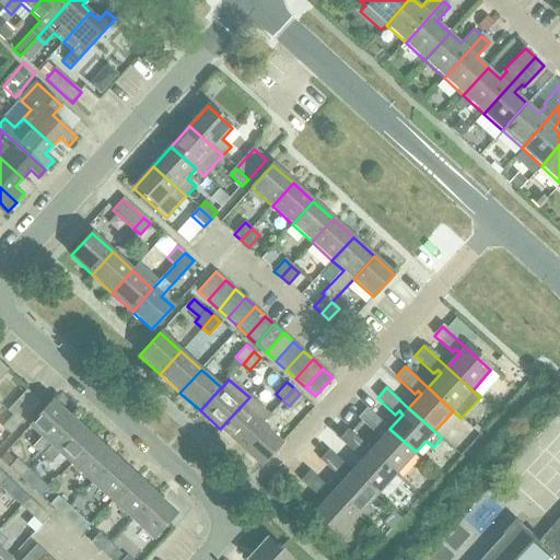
[(8,410),(13,415),(2,427),(10,433),(39,401),(26,389),(8,410)]
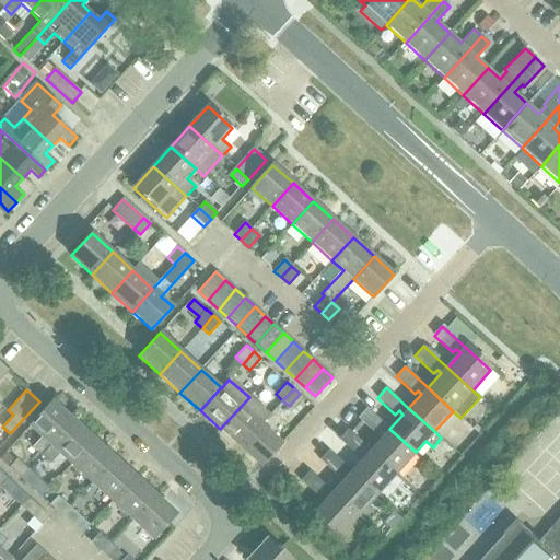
[(220,429),(241,447),(261,424),(269,416),(249,397),(220,429)]
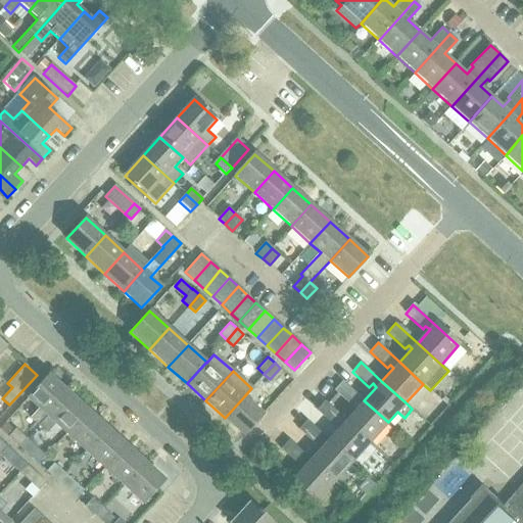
[(28,418),(37,426),(67,392),(48,375),(46,378),(28,397),(38,407),(28,418)]
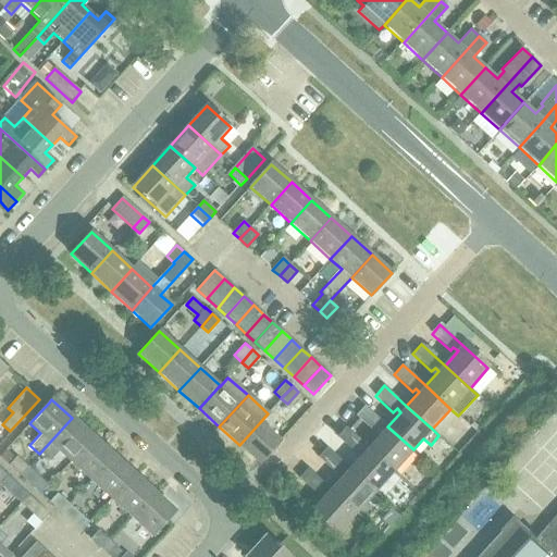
[(382,433),(368,448),(393,471),(413,449),(387,426),(366,406),(356,416),(374,433),(378,430),(382,433)]
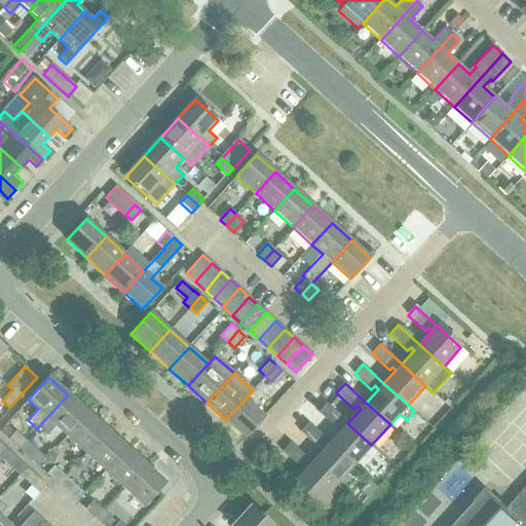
[(55,425),(67,436),(87,412),(68,395),(37,428),(45,436),(55,425)]
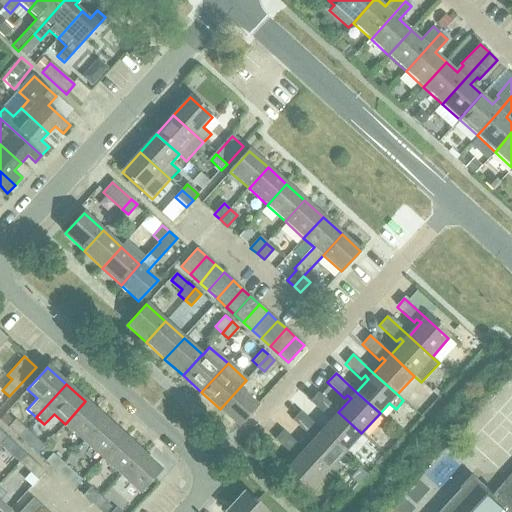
[(239,388),(220,409),(238,426),(258,405),(239,388)]
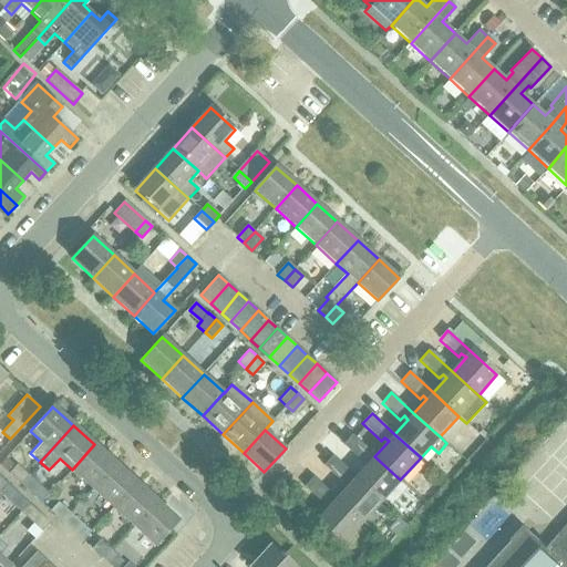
[(368,463),(356,476),(381,501),(400,480),(374,456),(352,435),(342,444),(361,462),(364,459),(368,463)]
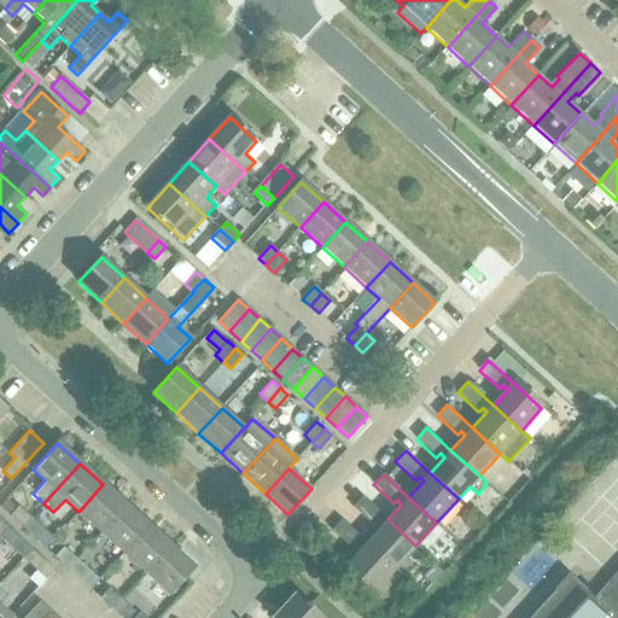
[(79,512),(101,532),(126,505),(103,484),(79,512)]
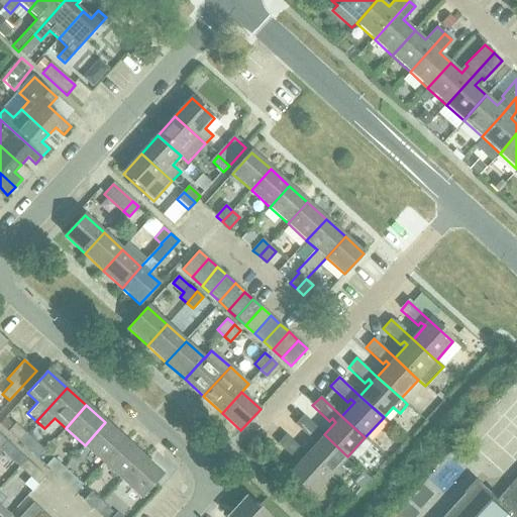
[(318,440),(306,453),(330,476),(347,456),(324,434),(303,415),(295,424),(312,440),(315,437),(318,440)]
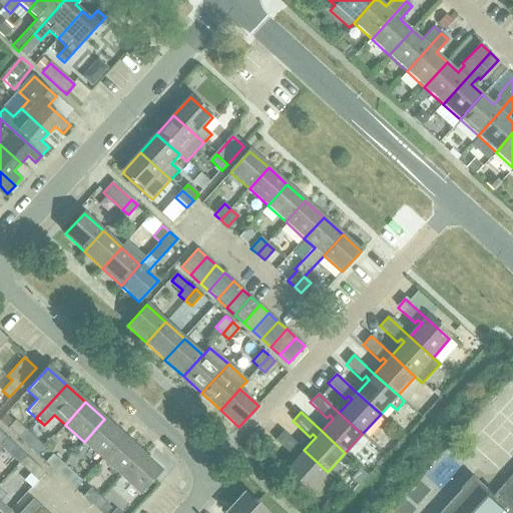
[(84,442),(102,459),(123,436),(104,419),(84,442)]
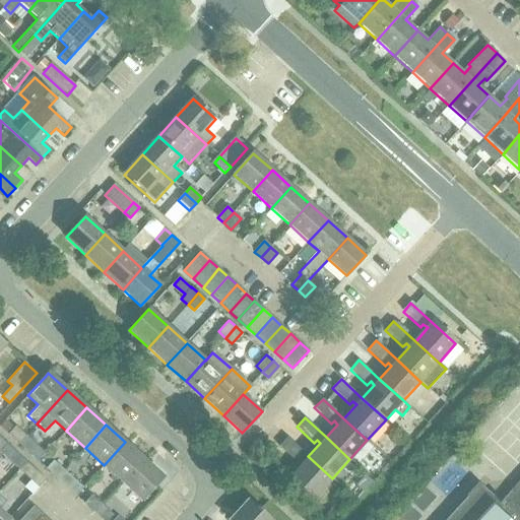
[(19,443),(26,436),(15,426),(9,433),(19,443)]
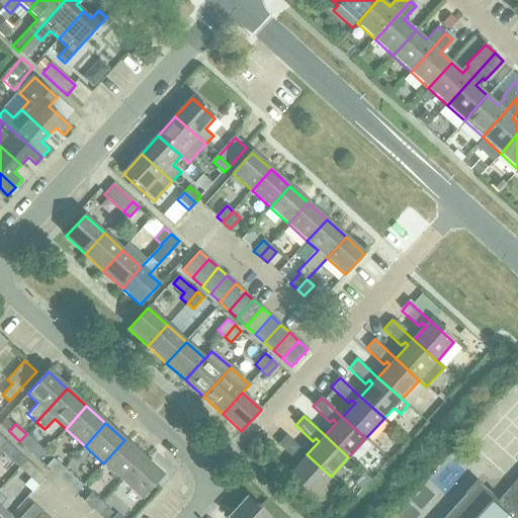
[(26,434),(19,441),(30,451),(38,458),(46,451),(37,444),(26,434)]
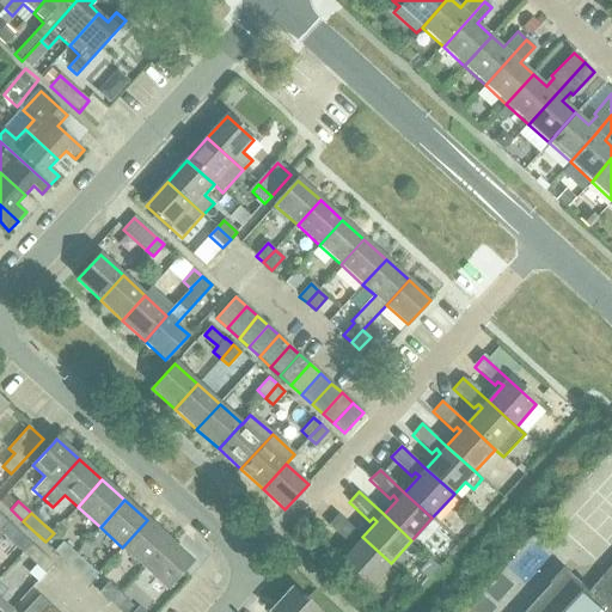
[(391,563),(362,537),(340,516),(330,526),(348,543),(352,539),(356,544),(340,561),(368,587),(391,563)]
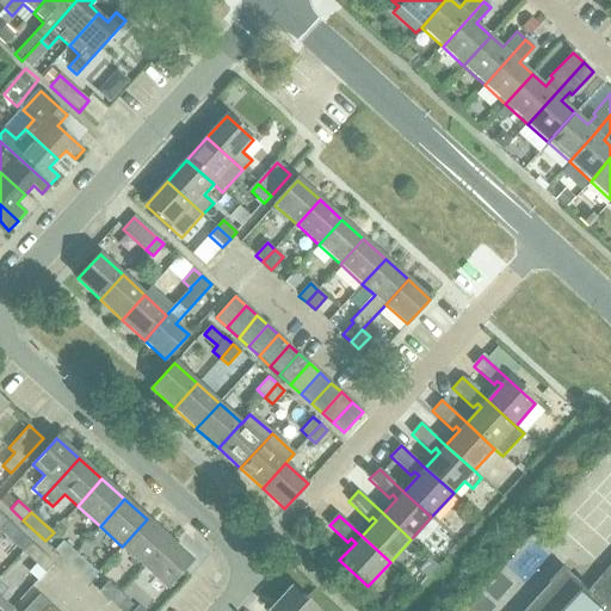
[(122,547),(144,566),(168,539),(147,519),(122,547)]
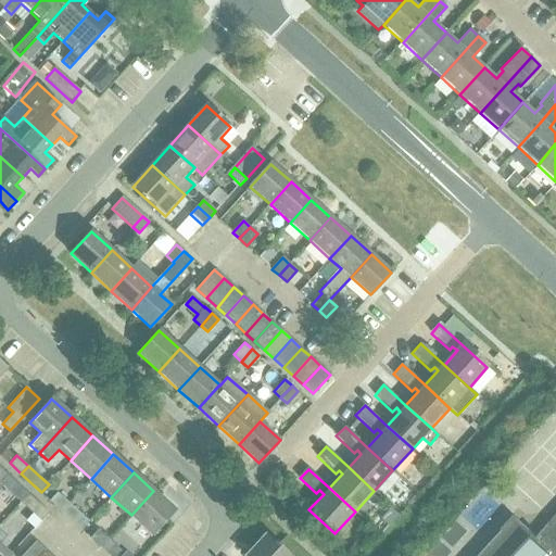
[(0,482),(21,502),(28,493),(7,475),(0,482)]
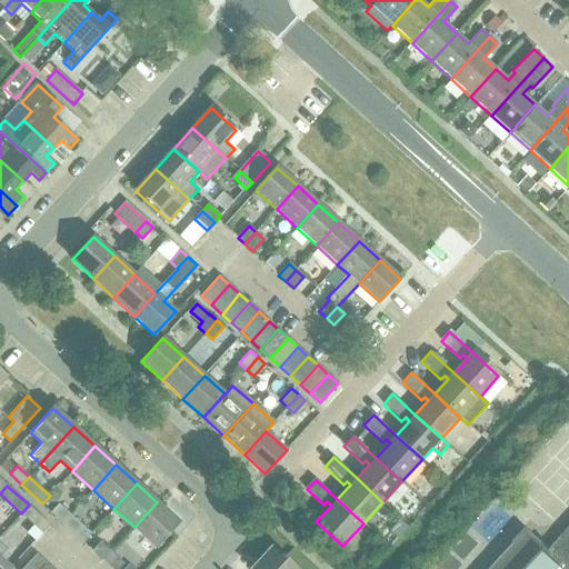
[(157,502),(135,527),(157,547),(179,522),(157,502)]
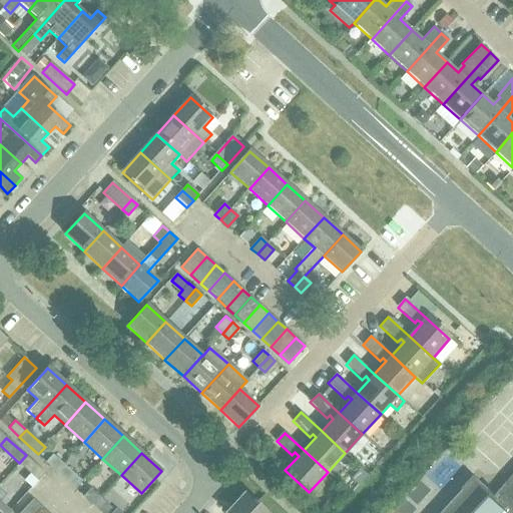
[(26,455),(19,463),(38,480),(44,472),(26,455)]
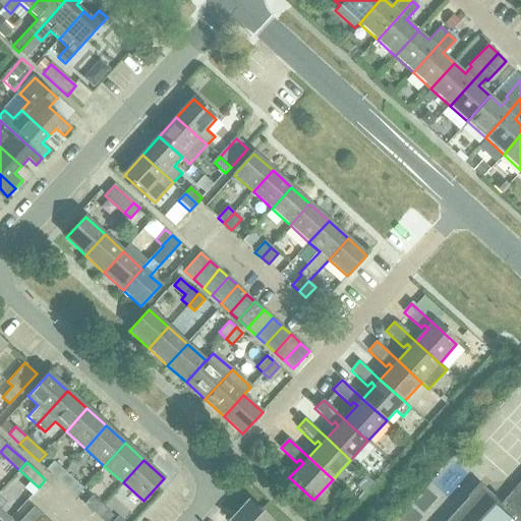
[(57,479),(64,471),(53,462),(46,470),(57,479)]
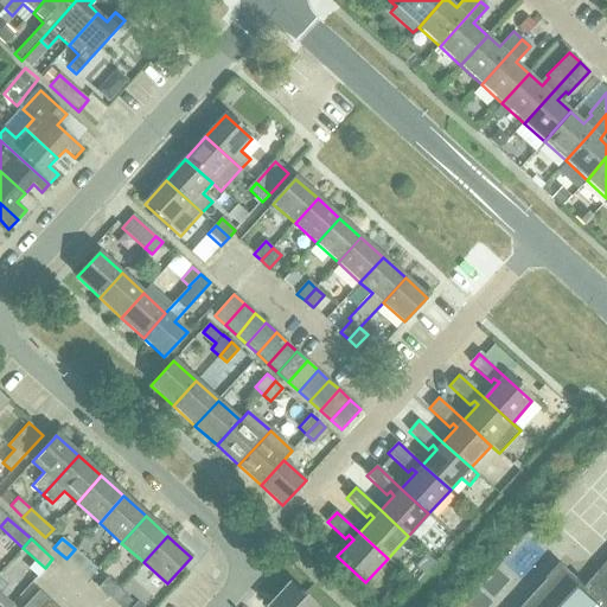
[(97,569),(75,549),(66,558),(89,579),(97,569)]
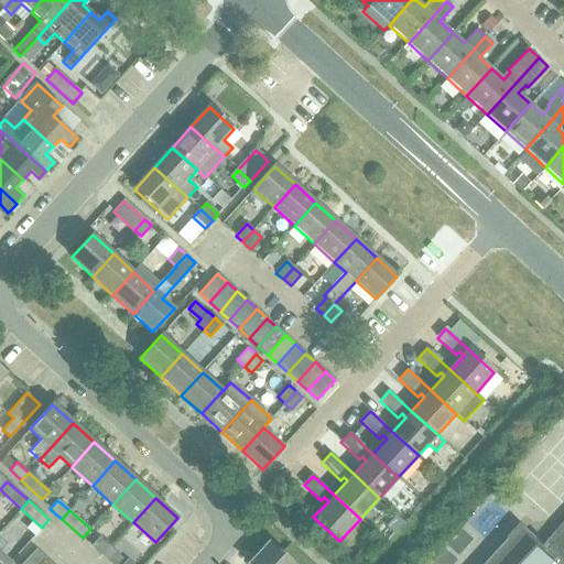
[(91,544),(104,556),(110,549),(98,537),(91,544)]
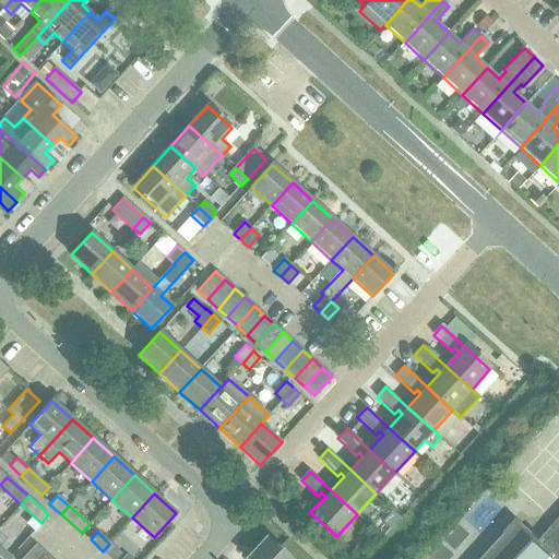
[(0,558),(9,558),(10,558),(0,548),(0,546),(6,539),(0,534),(0,558)]
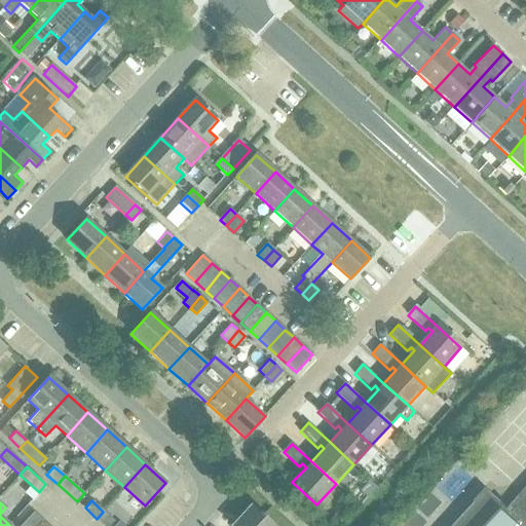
[(230,525),(274,525),(251,504),(230,525)]
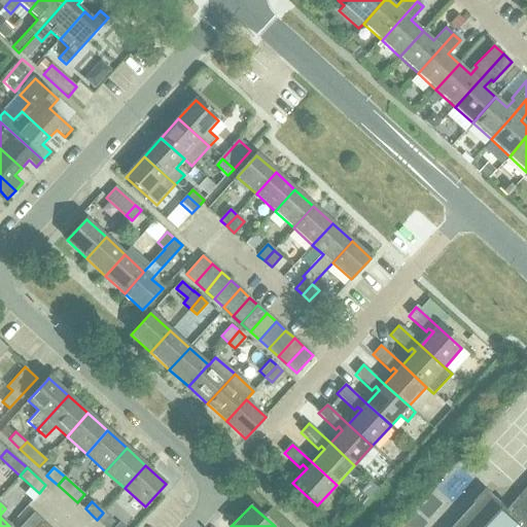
[(103,513),(97,520),(104,526),(109,526),(114,523),(103,513)]
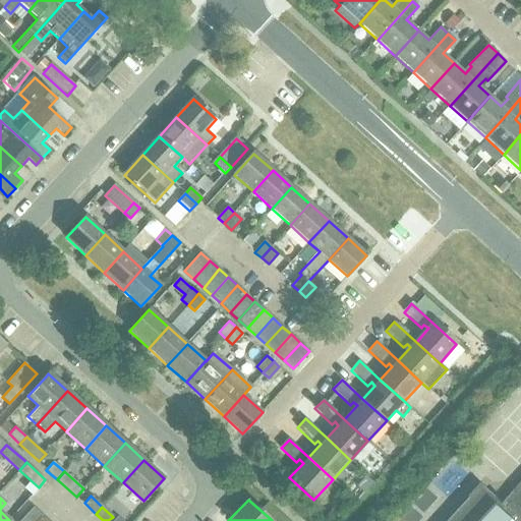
[(20,520),(37,520),(42,515),(34,508),(20,520)]
